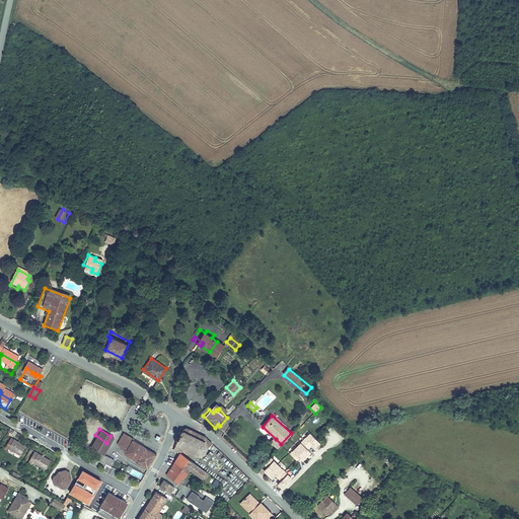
[(181,452),(188,457),(191,454),(199,459),(202,456),(204,457),(207,452),(205,450),(207,448),(205,446),(202,444),(203,440),(195,433),(182,431),(180,429),(177,433),(179,434),(175,439),(173,438),(171,442),(173,443),(182,449),(181,452)]
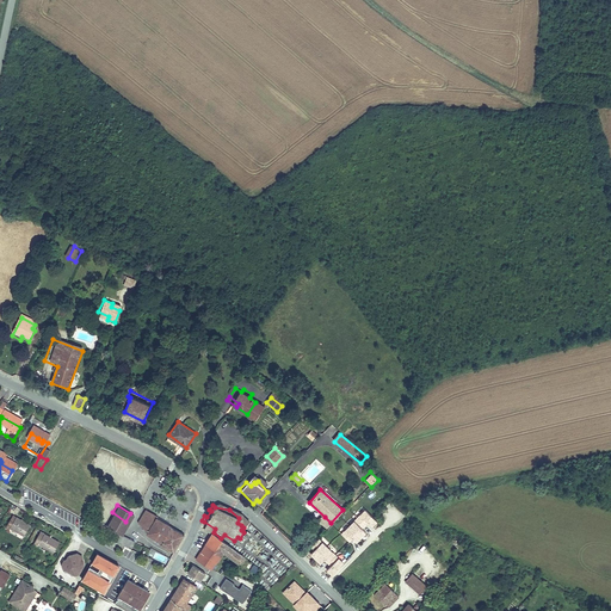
[(107,542),(127,553),(133,544),(117,534),(125,522),(112,512),(104,526),(113,532),(107,542)]
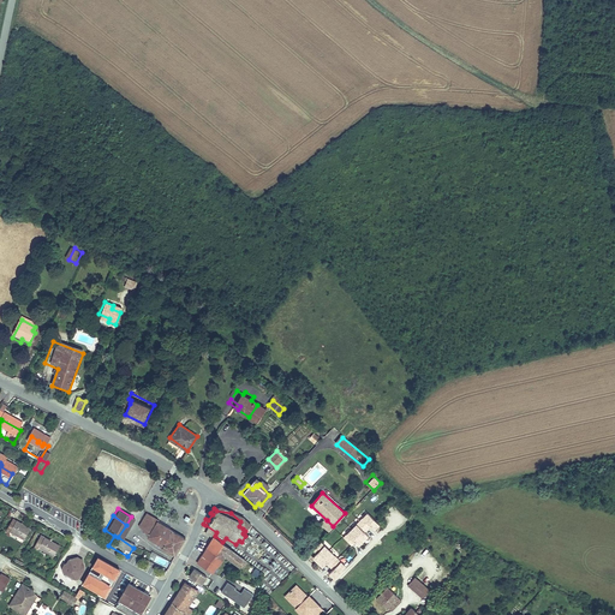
[(365,517),(340,541),(347,548),(351,545),(354,549),(364,539),(360,536),(366,530),(370,533),(376,529),(365,517)]
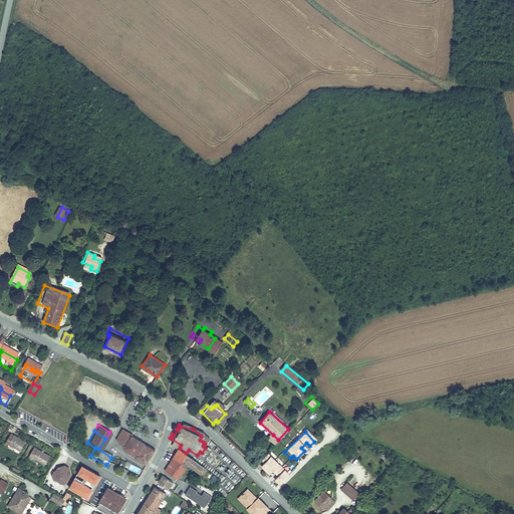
[(120,455),(142,469),(150,456),(131,444),(133,441),(122,434),(115,444),(121,452),(120,455)]
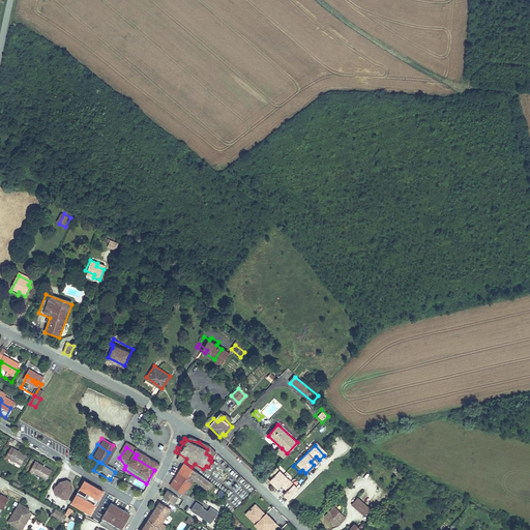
[(284,457),(287,453),(282,448),(278,451),(284,457)]
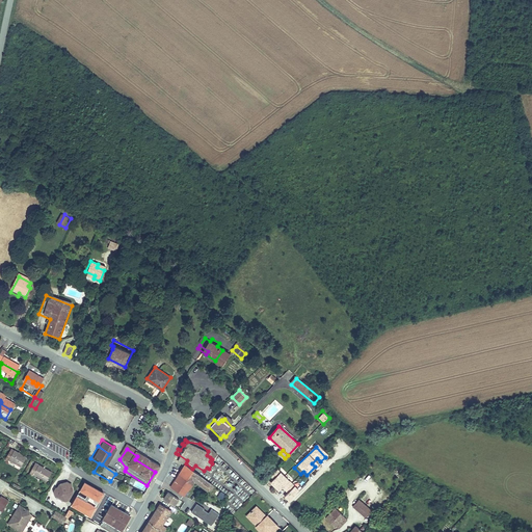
[(21,461),(5,452),(0,460),(0,463),(3,466),(4,463),(16,470),(21,461)]
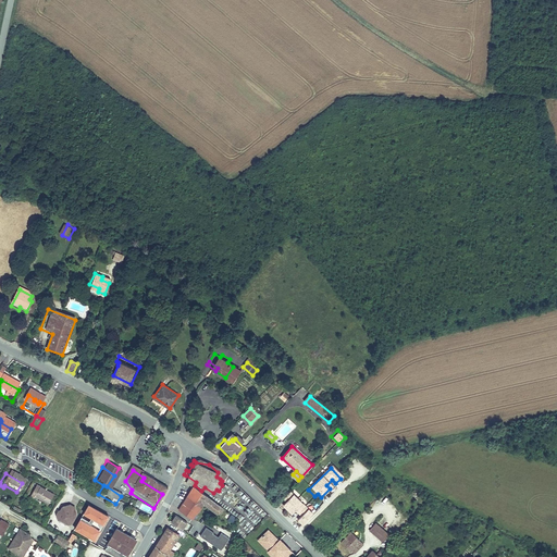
[(196,482),(186,475),(183,481),(194,489),(195,485),(196,482)]
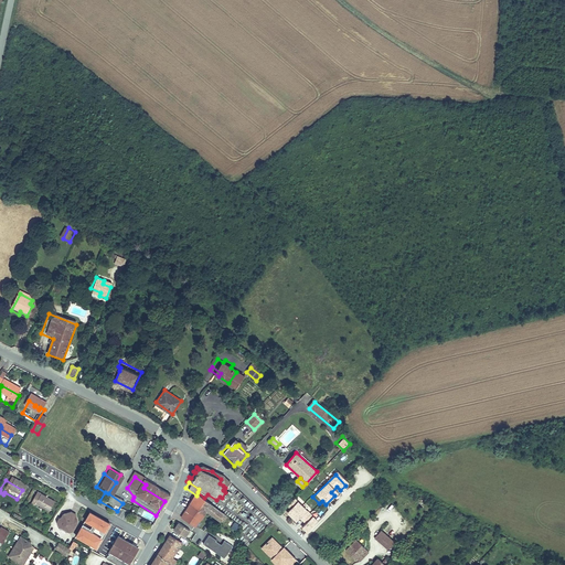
[(44,515),(50,505),(33,496),(25,509),(31,512),(33,509),(44,515)]
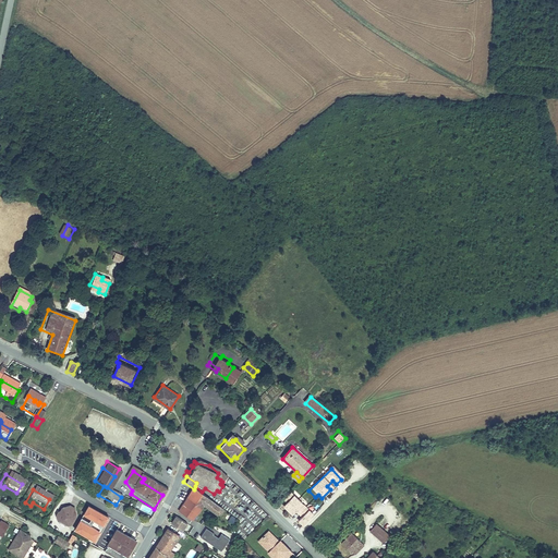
[(222,510),(194,489),(181,512),(193,521),(205,504),(219,514),(222,510)]
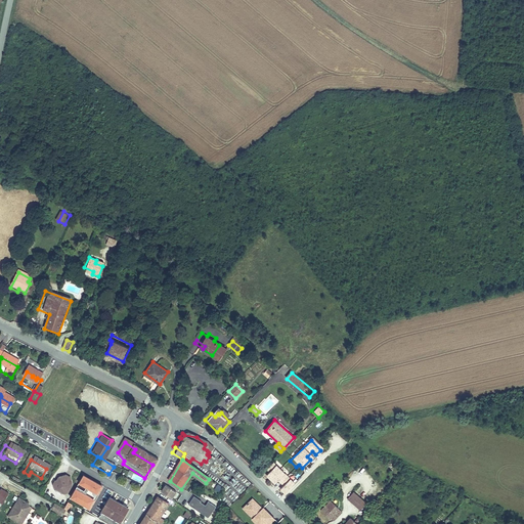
[(269,464),(263,470),(266,473),(262,476),(271,485),(274,482),(279,487),(276,490),(280,494),(290,485),(269,464)]
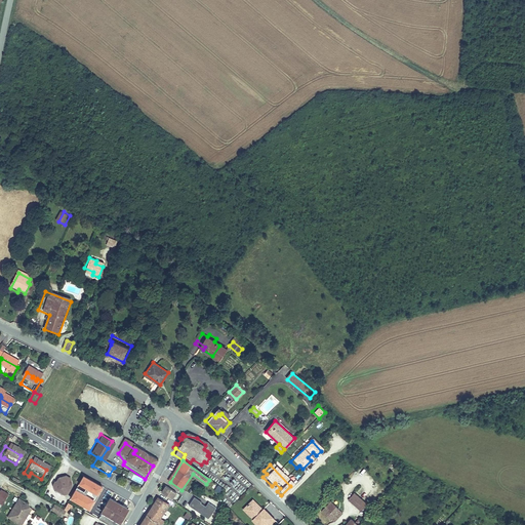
[(70,488),(68,481),(66,482),(64,480),(63,479),(56,480),(53,484),(52,483),(50,487),(51,490),(59,495),(66,494),(70,488)]
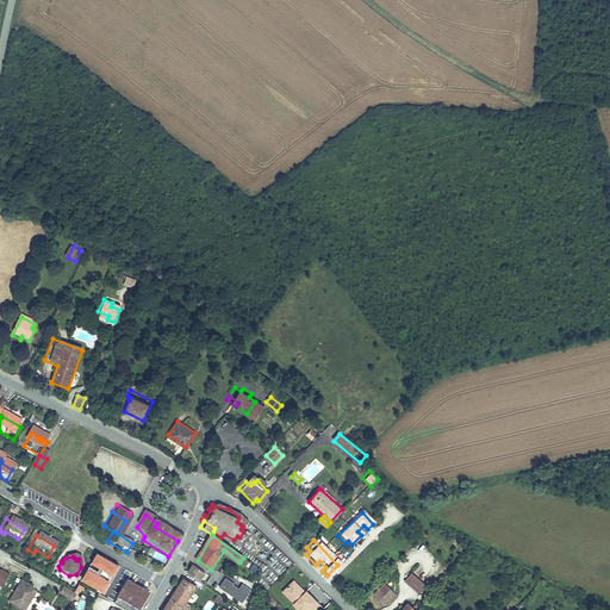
[(206,574),(193,566),(188,574),(201,583),(206,574)]
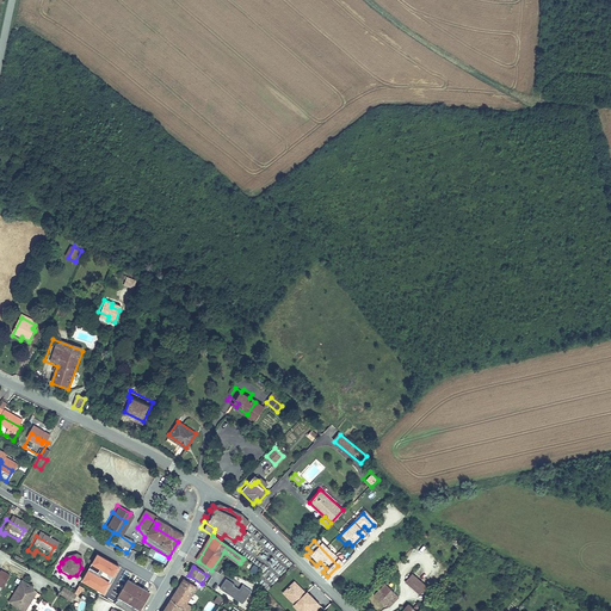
[(412,575),(405,584),(419,594),(426,586),(412,575)]
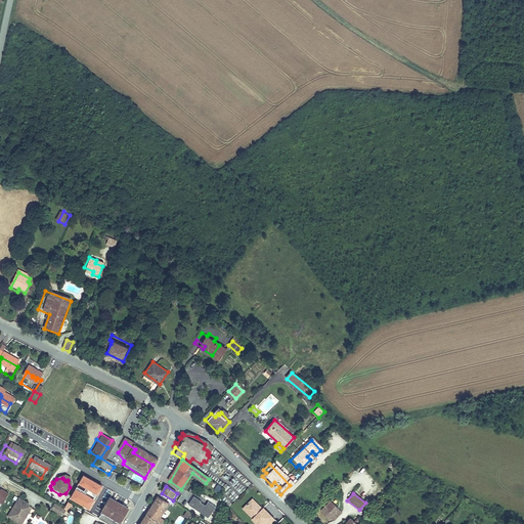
[(209,518),(216,507),(209,501),(206,505),(193,496),(188,505),(209,518)]
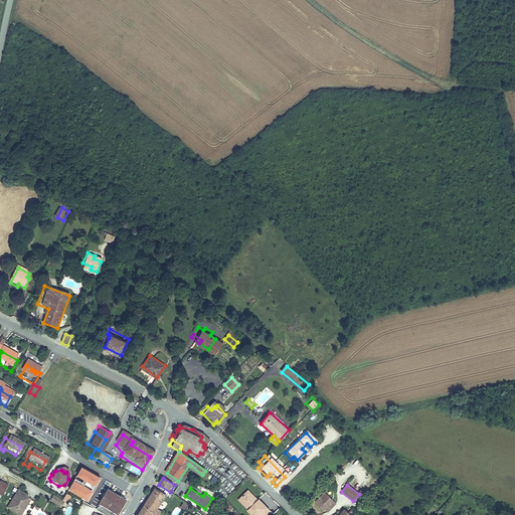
[(22,495),(17,492),(7,507),(10,509),(9,511),(14,514),(24,514),(32,504),(27,501),(20,496),(22,495)]
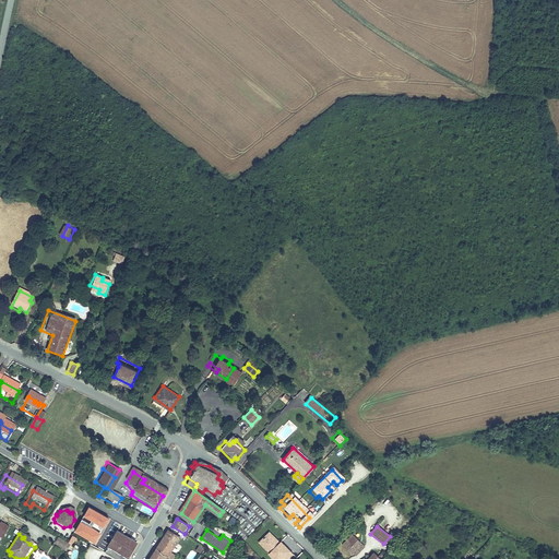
[(111,534),(99,555),(106,558),(120,558),(121,558),(129,545),(111,534)]
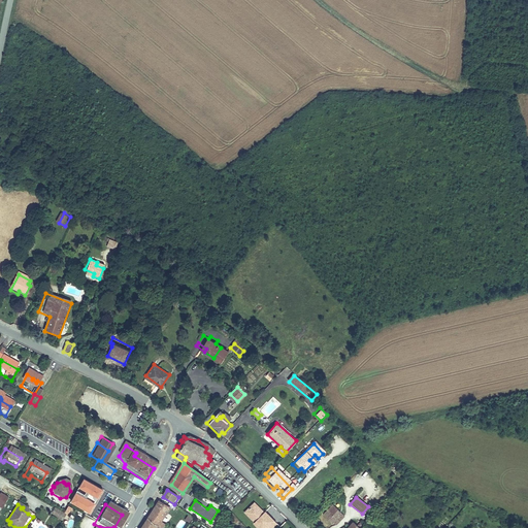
[(159,504),(155,508),(167,517),(170,512),(159,504)]
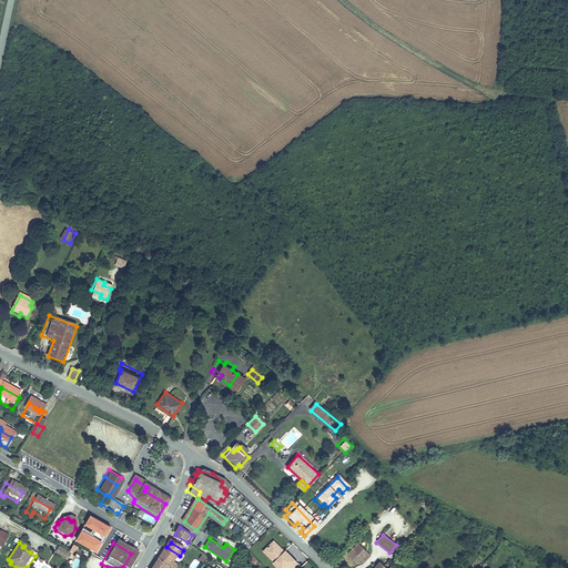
[(180,556),(166,547),(156,560),(166,567),(175,567),(178,567),(172,563),(180,556)]
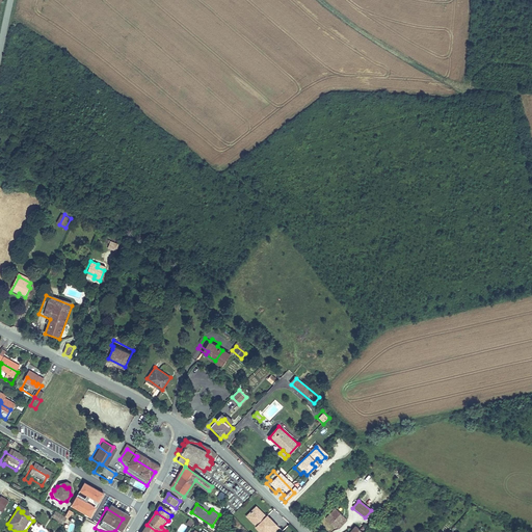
[(334,513),(325,523),(331,528),(334,526),(338,530),(345,523),(334,513)]
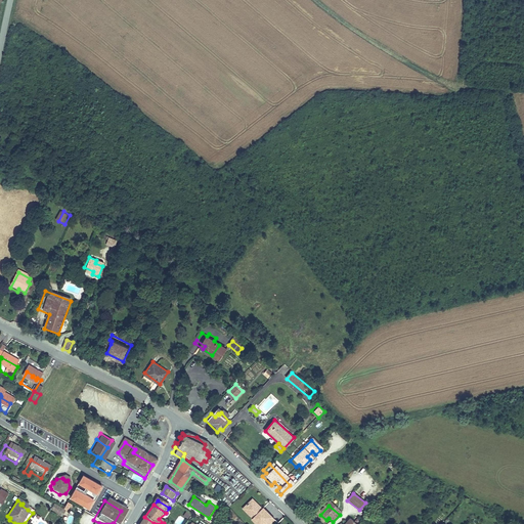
[(59,512),(51,507),(47,512),(60,521),(63,515),(59,512)]
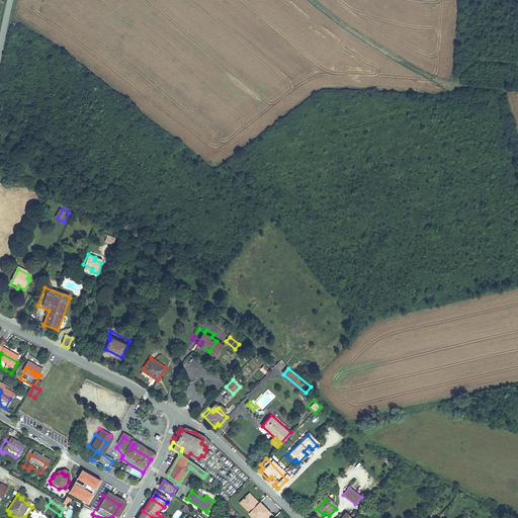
[(248,512),(254,517),(258,517),(261,515),(263,517),(268,512),(258,501),(248,512)]
